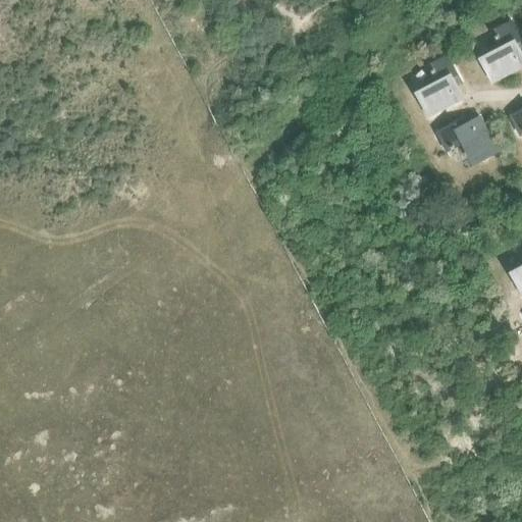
[(521,65),(521,54),(519,49),(521,47),(521,42),(511,21),(492,32),(501,48),(479,59),(491,82),(521,65)]
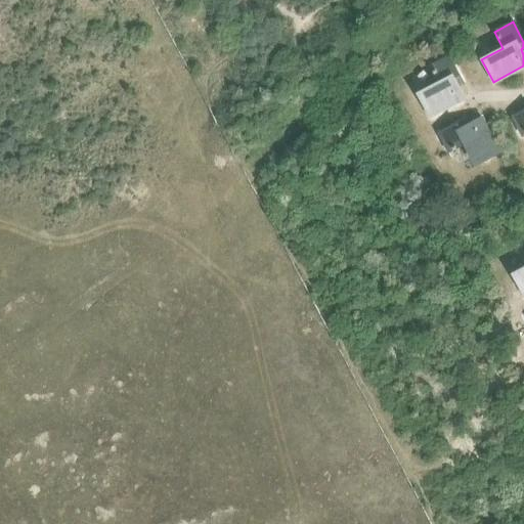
[(465,98),(457,84),(462,81),(448,56),(430,66),(438,82),(417,93),(429,117),(465,98)]
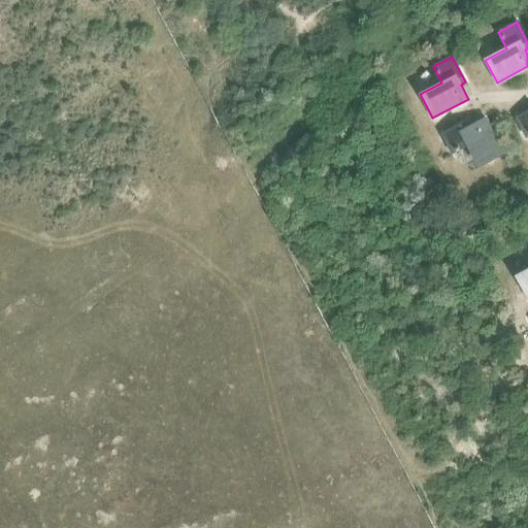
[(527,110),(516,118),(526,137),(527,135),(527,110)]
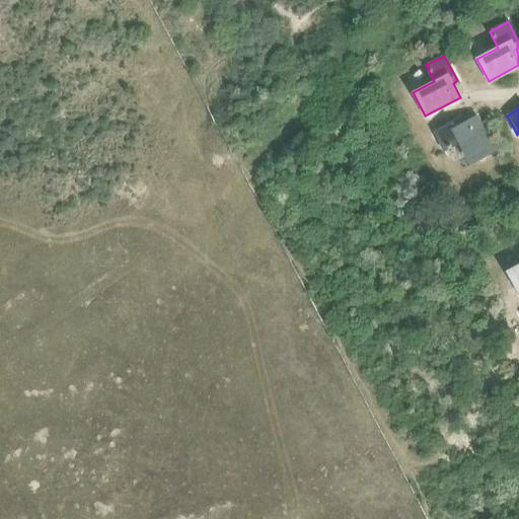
[(494,151),(475,116),(461,123),(459,119),(434,132),(444,150),(460,142),(471,162),(494,151)]
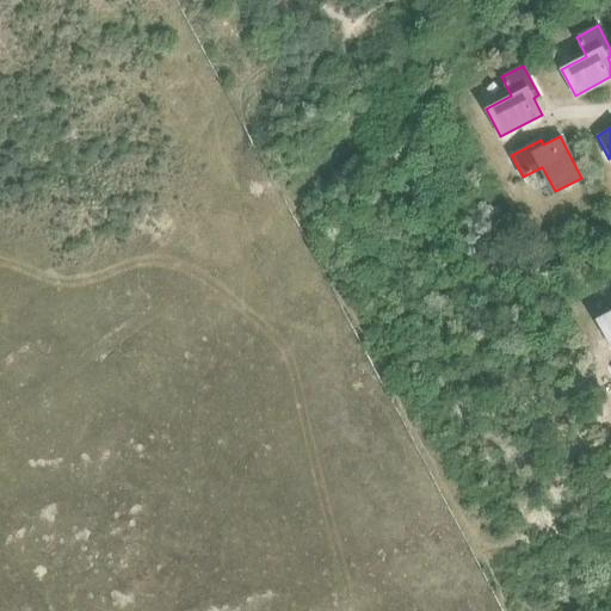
[(610,312),(597,320),(610,345),(610,312)]
